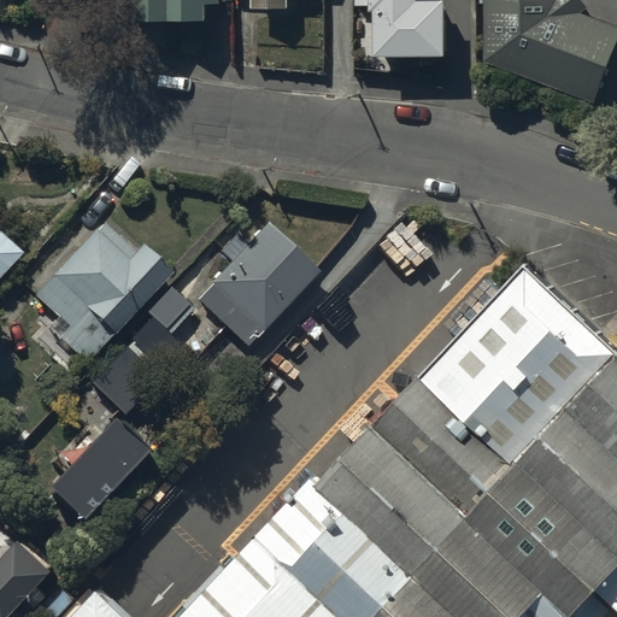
[(370,0),(371,40),(445,39),(442,0),(370,0)]
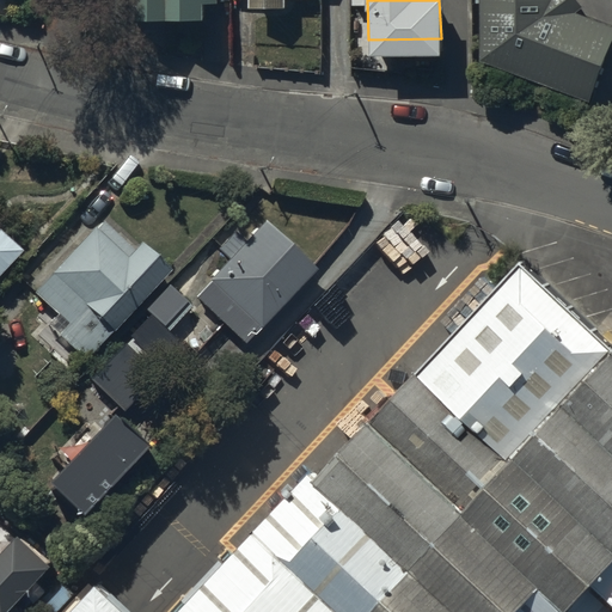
[(483,0),(484,61),(593,101),(611,48),(611,28),(579,16),(586,11),(577,0),(483,0)]
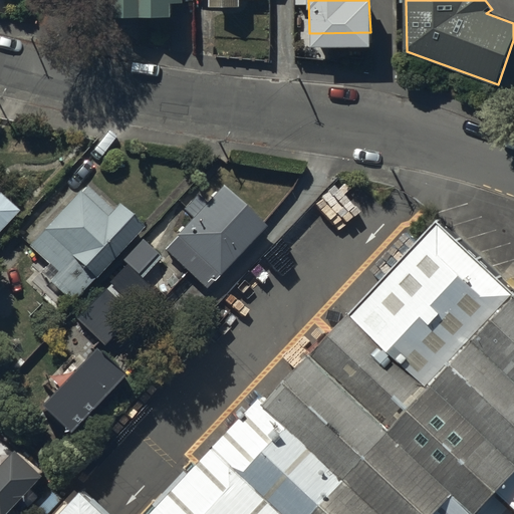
[(263,219),(219,179),(173,227),(175,230),(162,243),(203,282),(263,219)]
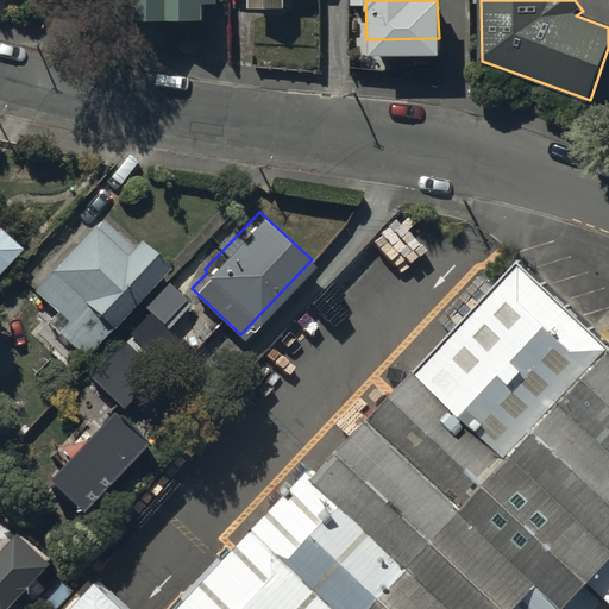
[(94,219),(90,217),(32,282),(69,314),(58,326),(80,345),(83,341),(86,344),(107,320),(110,321),(165,258),(135,231),(129,239),(100,213),(94,219)]
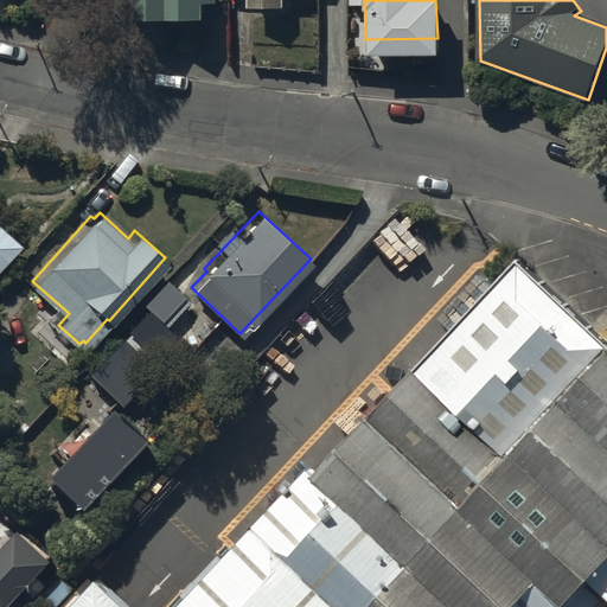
[(0,254),(17,236),(0,221),(0,254)]
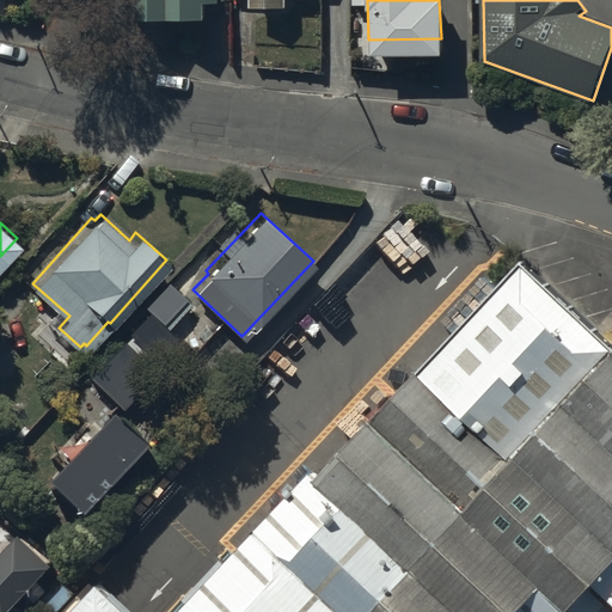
[(417,375),(510,463),(611,353),(611,349),(524,263),(417,375)]
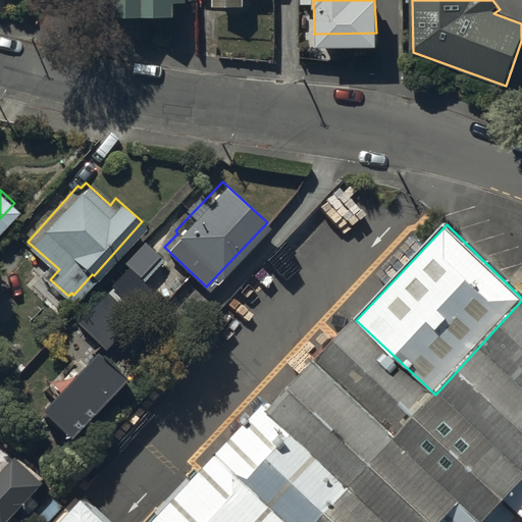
[(129,268),(79,323),(107,350),(158,295),(145,282),(164,260),(146,243),(125,265),(129,268)]
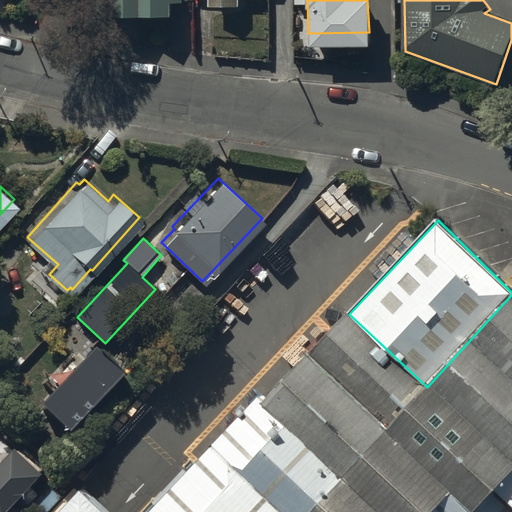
[(480,511),(511,478),(511,295),(427,387),(349,314),(151,511),(480,511)]
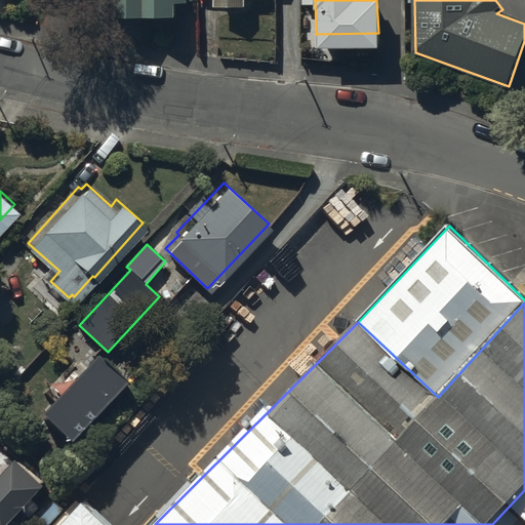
[(118,367),(90,341),(35,401),(64,428),(118,367)]
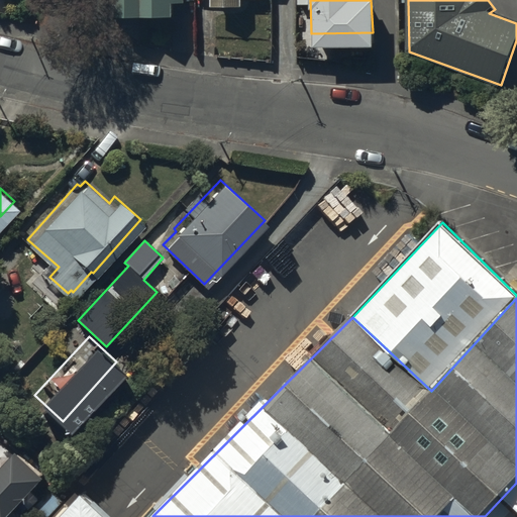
[(40,464),(15,442),(2,456),(0,454),(0,503),(3,506),(40,464)]
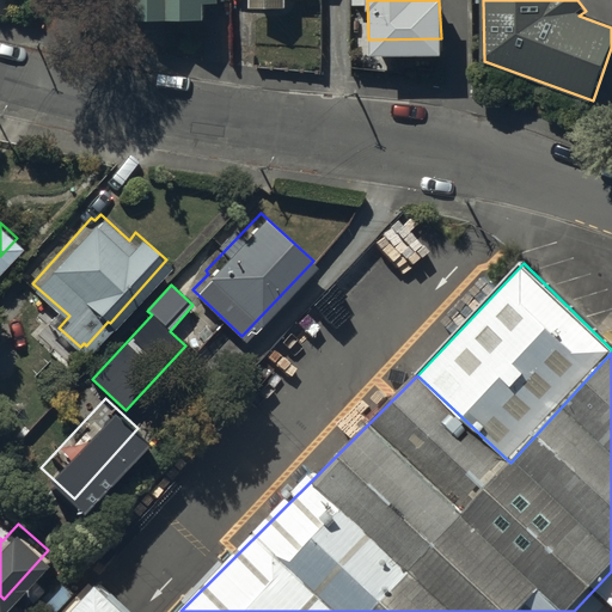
[(611,611),(611,571),(574,611),(611,611)]
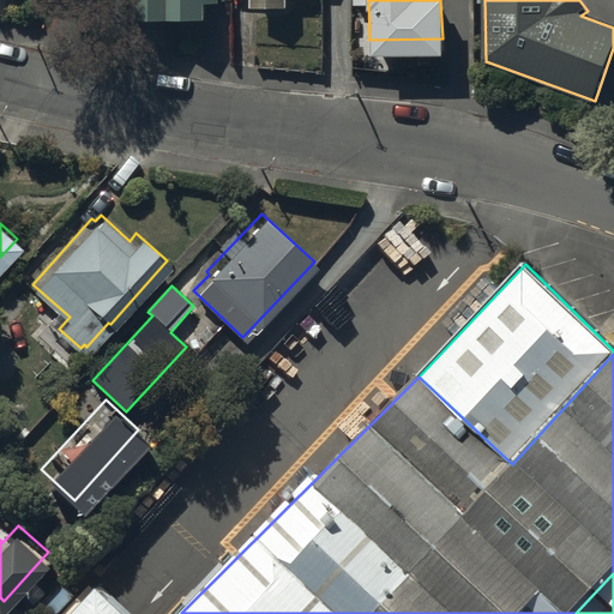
[(130,613),(97,584),(70,613),(130,613)]
